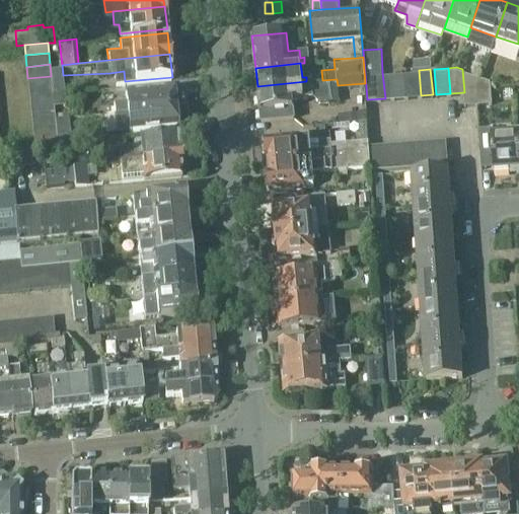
[(462,69),(464,92),(464,103),(477,102),(475,73),(462,69)]
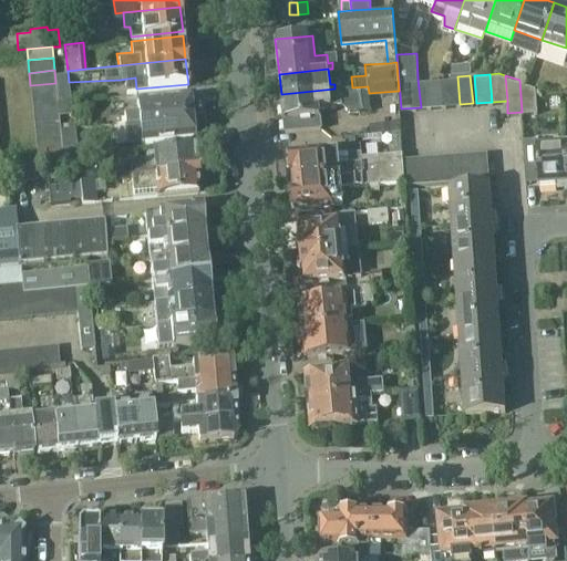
[(432,78),(434,106),(447,105),(444,76),(432,78)]
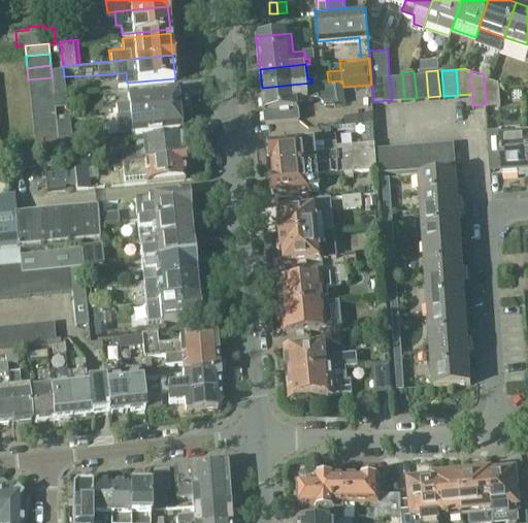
[(426,71),(414,71),(417,98),(428,97),(426,71)]
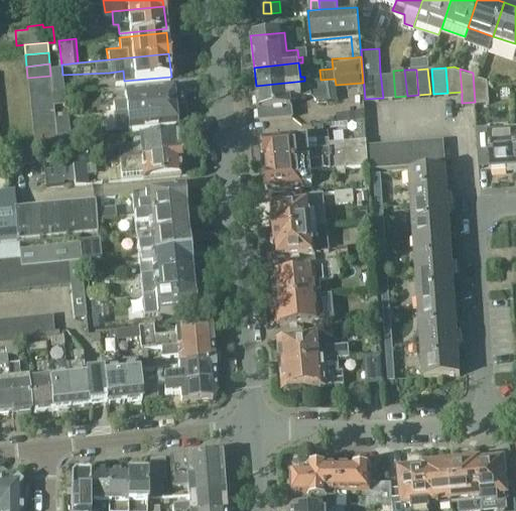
[(393,71),(380,72),(383,98),(395,97),(393,71)]
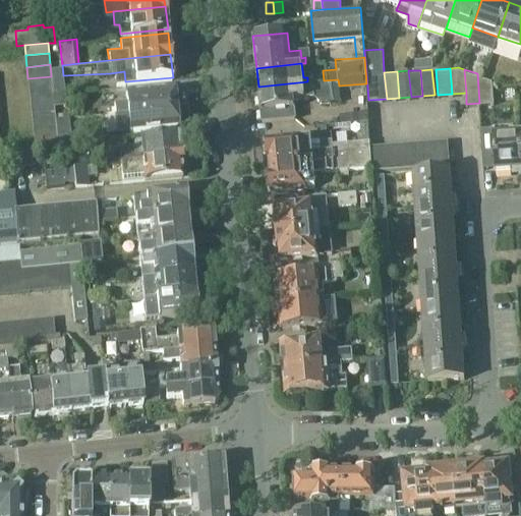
[(491,78),(477,73),(479,103),(494,102),(491,78)]
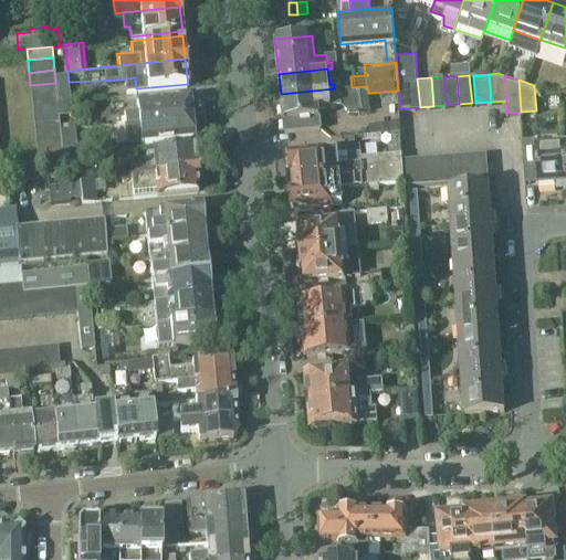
[(30,85),(31,98),(56,95),(55,83),(30,85)]
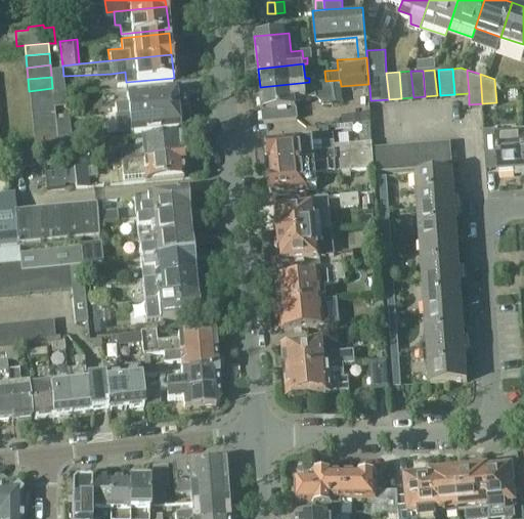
[(260,87),(262,107),(263,120),(297,116),(295,96),(317,94),(315,82),(309,82),(260,87)]
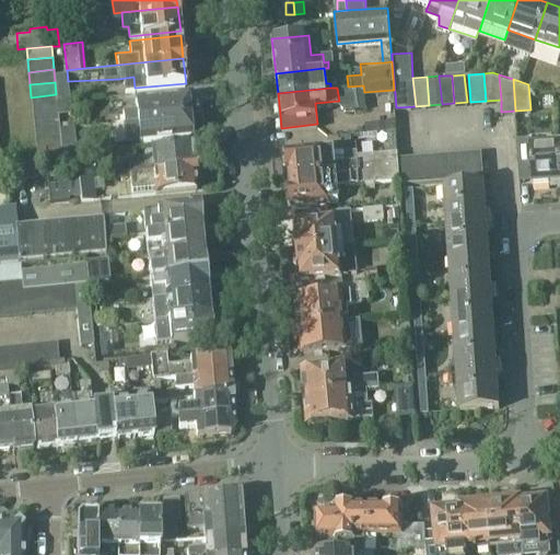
[(124,119),(201,111),(200,95),(197,93),(187,94),(186,92),(135,97),(137,107),(123,110),(124,119)]
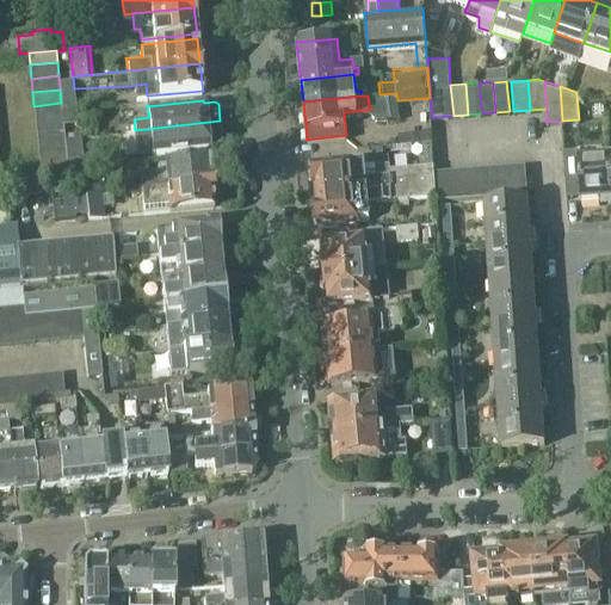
[(62,117),(61,105),(61,103),(34,106),(35,119),(62,117)]
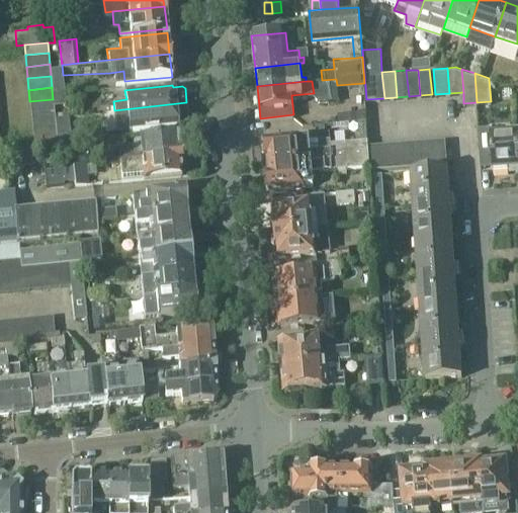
[(55,110),(53,99),(29,101),(30,113),(55,110)]
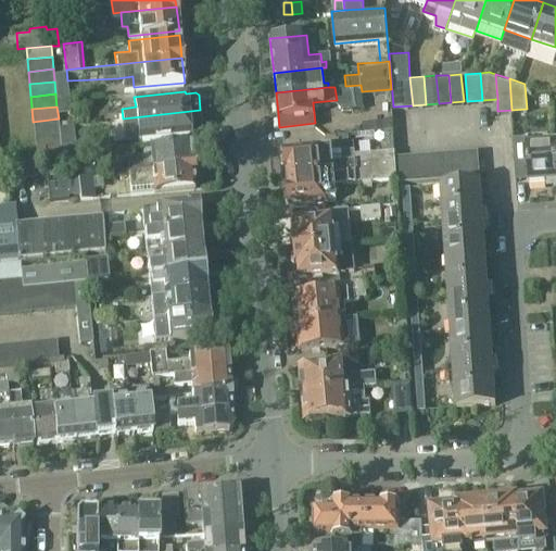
[(200,110),(123,119),(124,130),(137,128),(139,138),(189,133),(189,130),(200,129),(202,125),(200,110)]
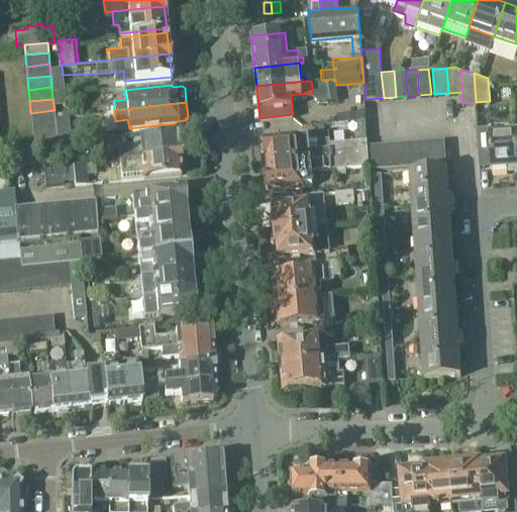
[(343,118),(357,117),(366,116),(365,106),(343,108),(343,118)]
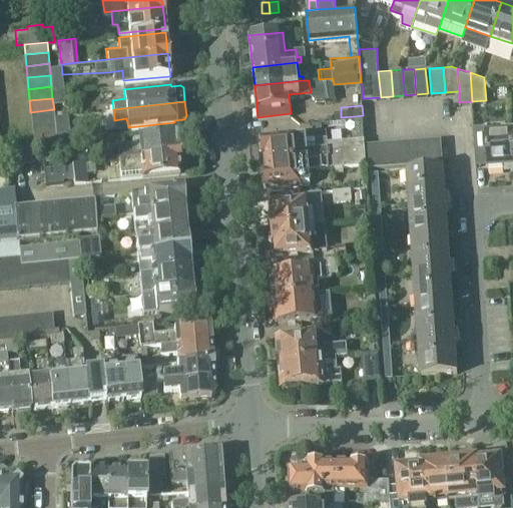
[(30,112),(31,123),(55,121),(54,112),(54,109),(30,112)]
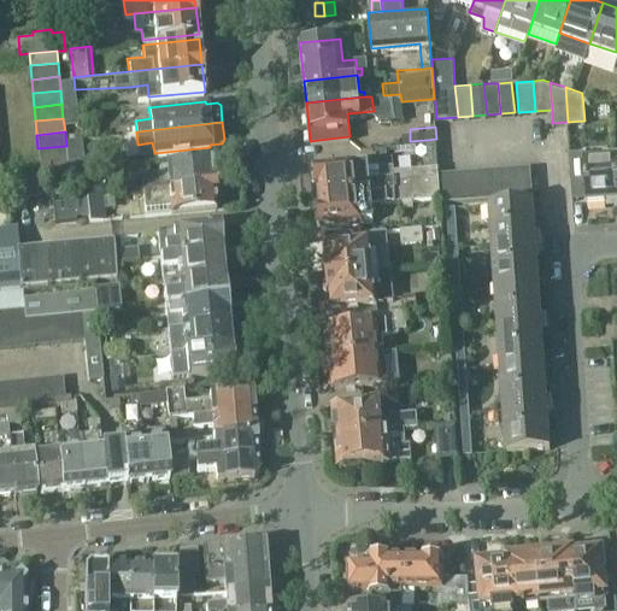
[(394,199),(412,198),(441,194),(439,164),(436,139),(427,140),(429,165),(394,169),(394,164),(393,164),(393,169),(392,169),(394,188),(393,188),(394,199)]
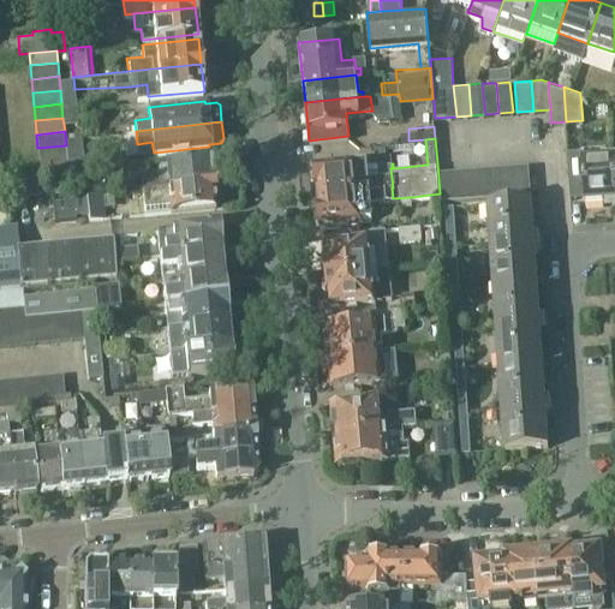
[(37,148),(39,162),(67,160),(66,155),(66,145),(37,148)]
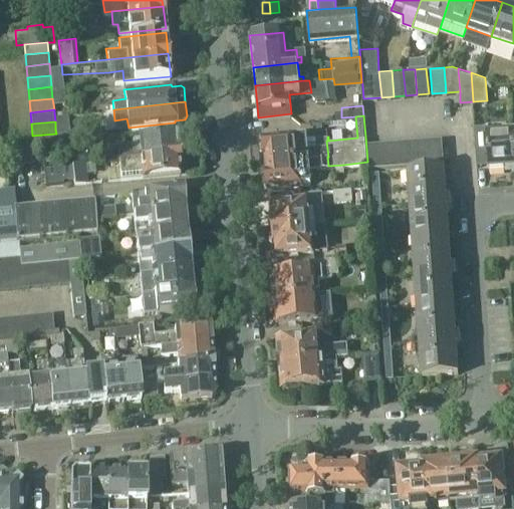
[(55,130),(56,134),(57,145),(69,144),(68,129),(55,130)]
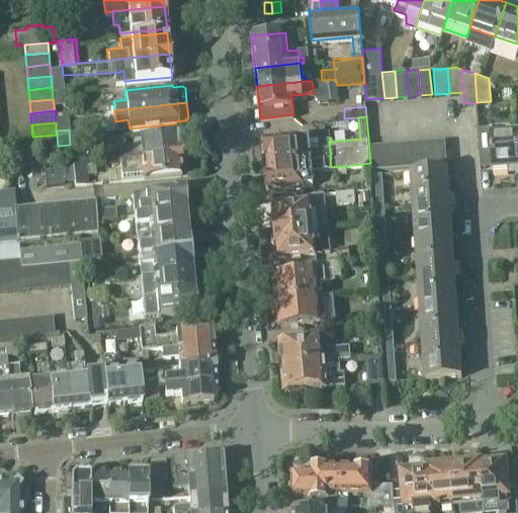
[(517,166),(517,153),(517,131),(491,133),(493,168),(517,166)]
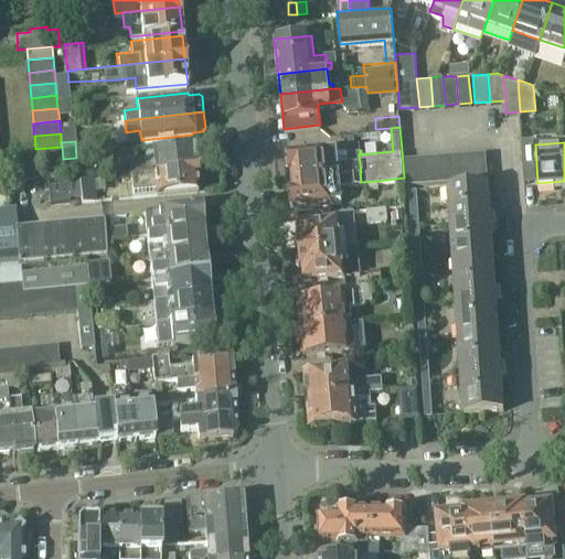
[(152,148),(152,149),(148,149),(147,151),(147,156),(149,158),(130,159),(131,171),(195,164),(195,159),(198,157),(196,148),(193,146),(193,144),(152,148)]
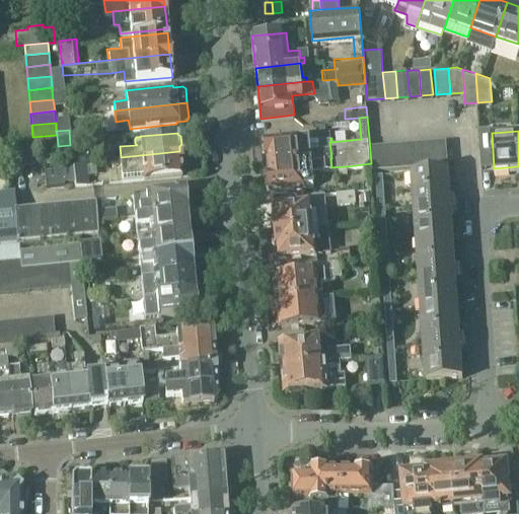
[(58,146),(57,135),(32,137),(33,148),(58,146)]
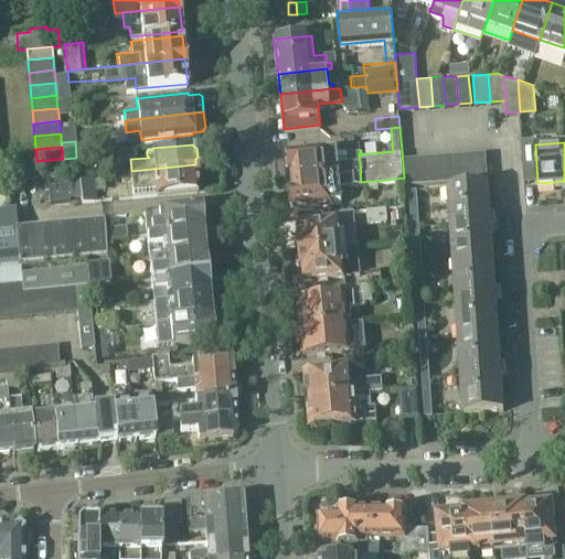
[(289,165),(290,179),(360,172),(361,172),(359,154),(360,154),(360,150),(338,152),(337,148),(327,149),(327,147),(288,151),(288,153),(285,157),(286,163),(289,165)]
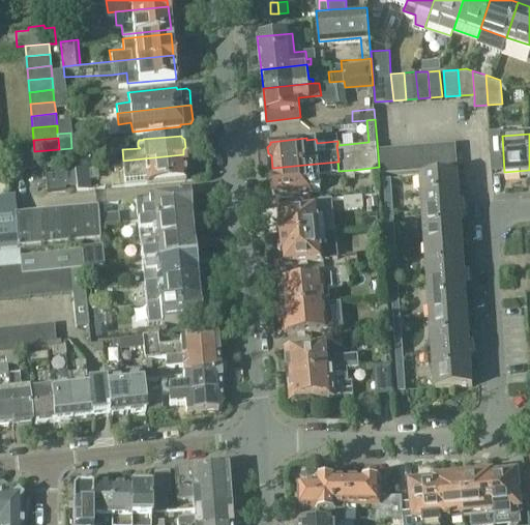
[(455,142),(444,143),(446,168),(457,167),(455,142)]
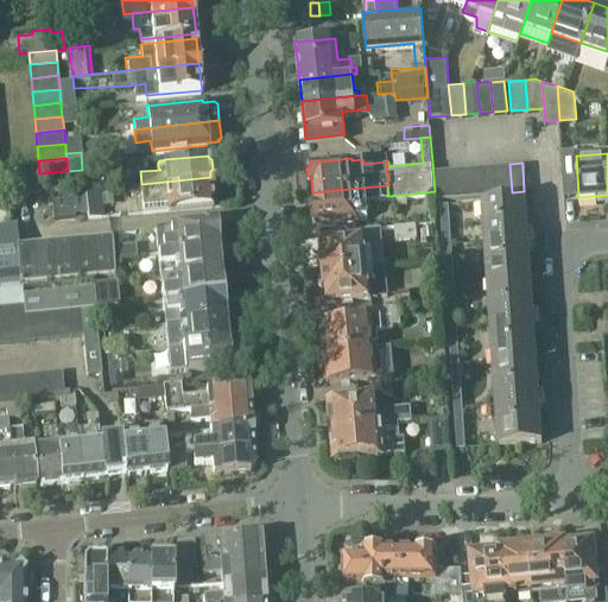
[(498,165),(499,192),(512,192),(510,164),(498,165)]
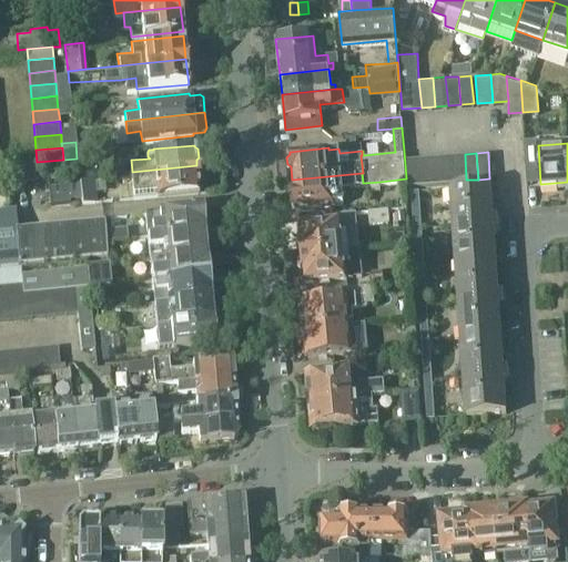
[(453,154),(440,155),(443,182),(455,181),(453,154)]
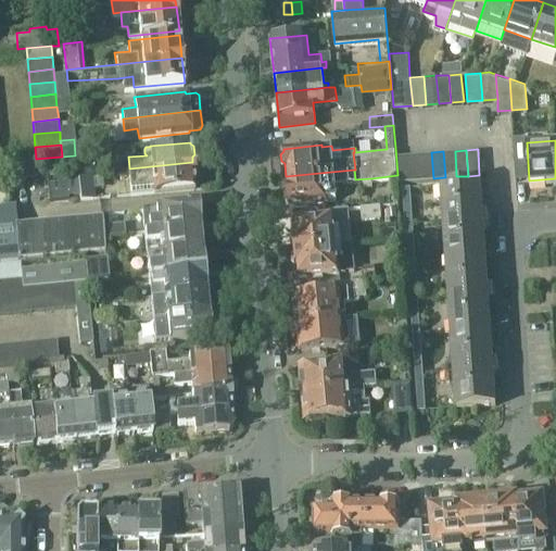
[(445,177),(456,176),(455,151),(443,151),(445,177)]
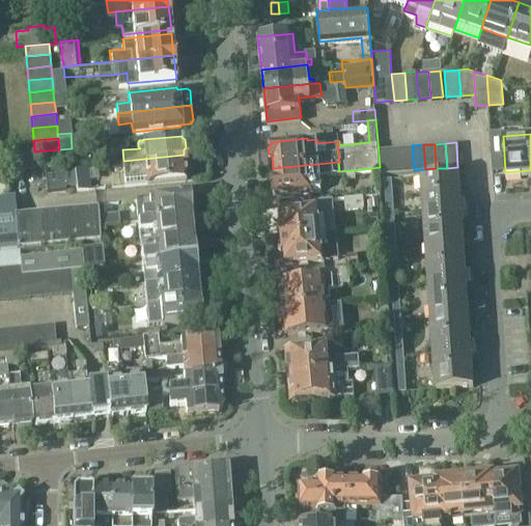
[(412,145),(401,146),(403,171),(414,170),(412,145)]
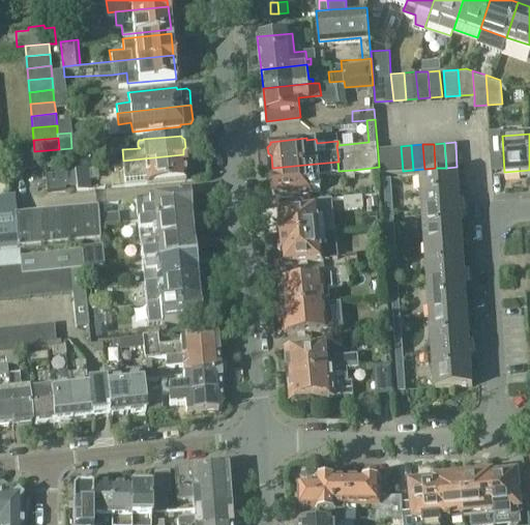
[(389,146),(379,147),(380,172),(391,171),(389,146)]
